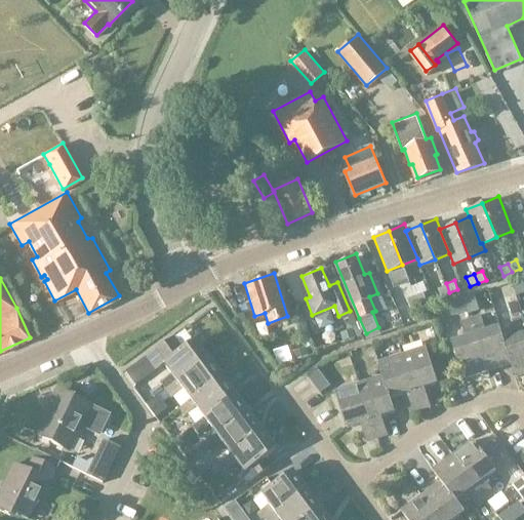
[(449,292),(446,283),(438,286),(441,295),(449,292)]
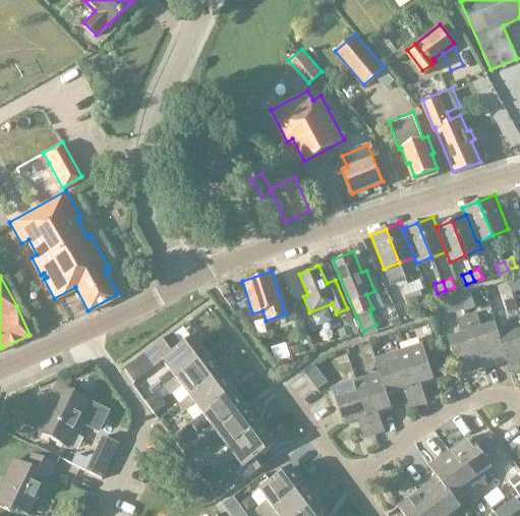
[(419,288),(412,292),(415,300),(423,297),(419,288)]
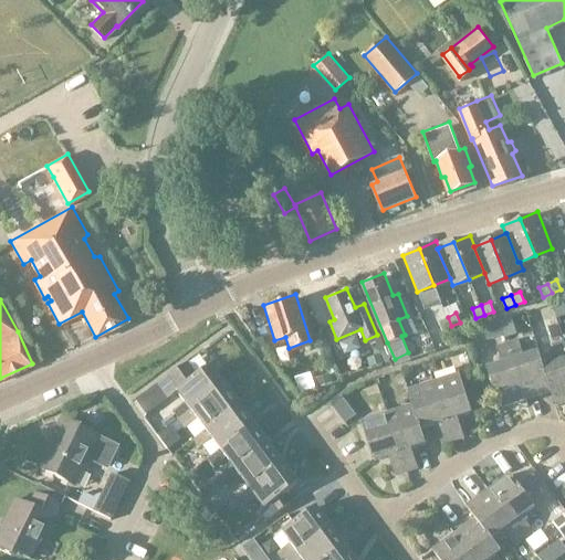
[(451,326),(448,317),(439,320),(442,329),(451,326)]
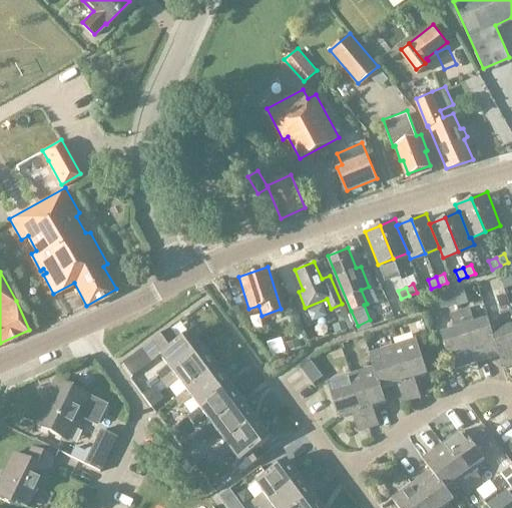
[(492,330),(487,317),(474,322),(468,305),(458,308),(476,360),(498,353),(491,330),(492,330)]
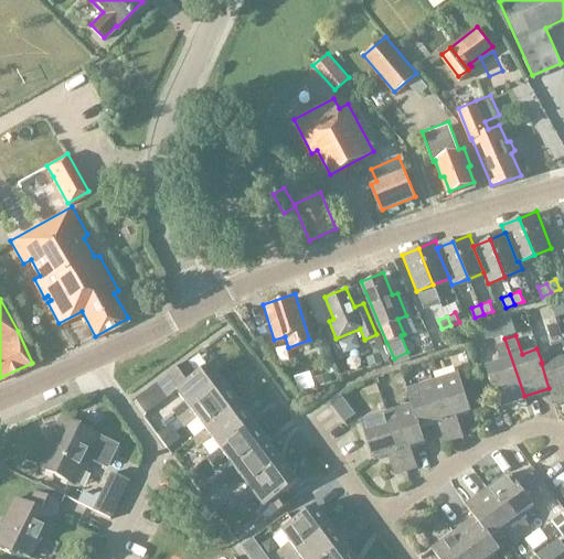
[(549,388),(554,402),(563,398),(563,345),(561,337),(550,341),(556,357),(542,363),(541,363),(549,388)]
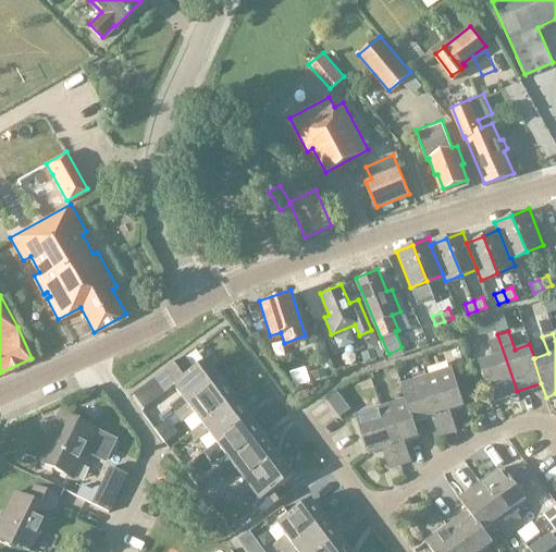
[(493,356),(478,362),(491,400),(517,391),(497,334),(486,338),(493,356)]
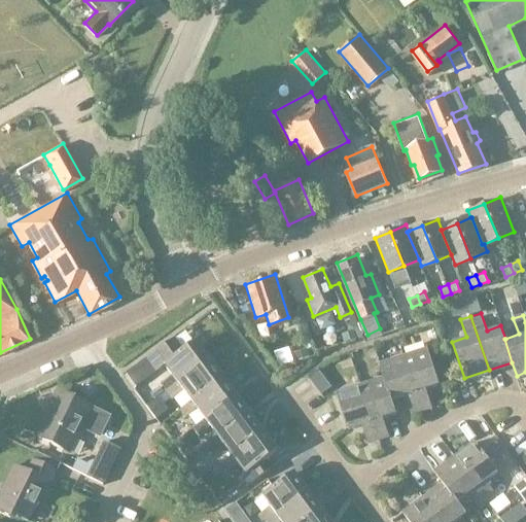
[(158,381),(164,389),(206,357),(193,339),(180,348),(170,335),(144,354),(154,369),(163,362),(170,372),(158,381)]
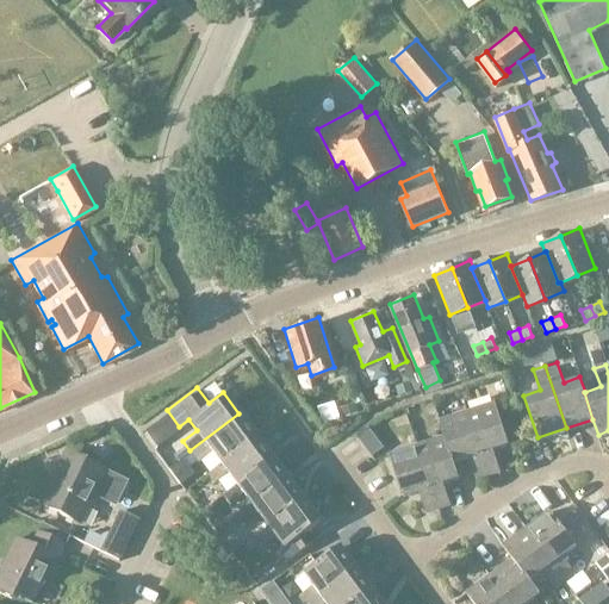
[(493,400),(466,409),(486,469),(498,466),(491,447),(508,442),(493,400)]
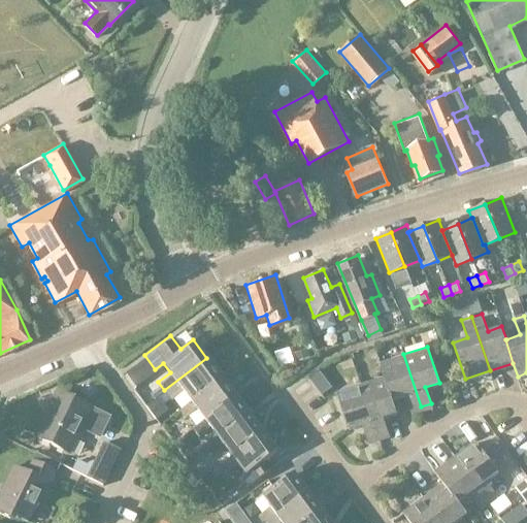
[(380,362),(384,376),(385,376),(392,397),(405,393),(410,411),(421,406),(403,354),(380,362)]
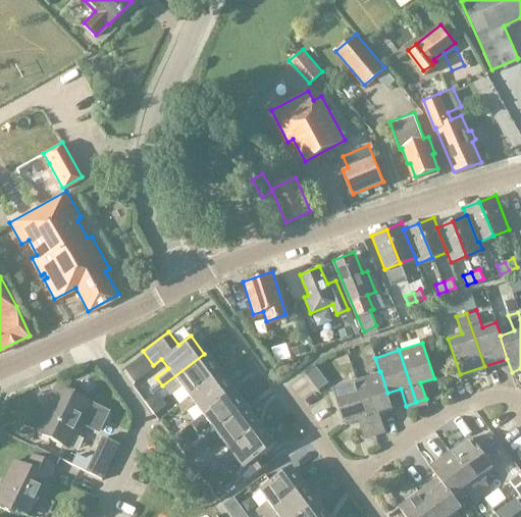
[(178,383),(187,395),(217,371),(204,354),(162,385),(167,392),(178,383)]
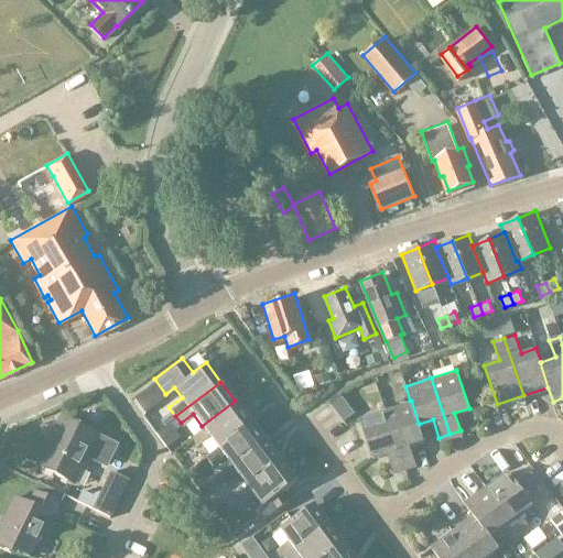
[(207,434),(216,445),(250,420),(235,401),(202,426),(190,435),(195,442),(207,434)]
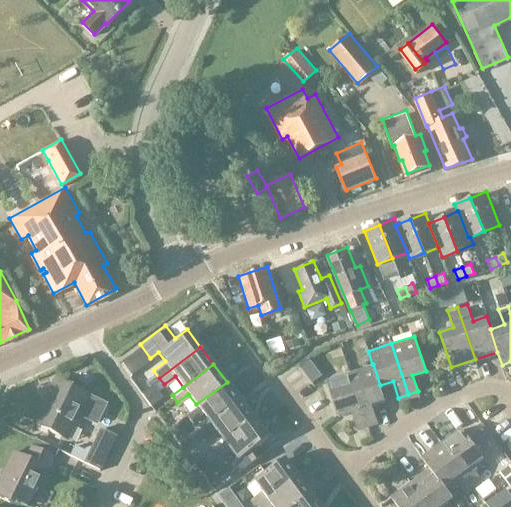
[(372,364),(350,372),(367,425),(377,421),(371,404),(385,400),(380,385),(373,364),(372,364)]
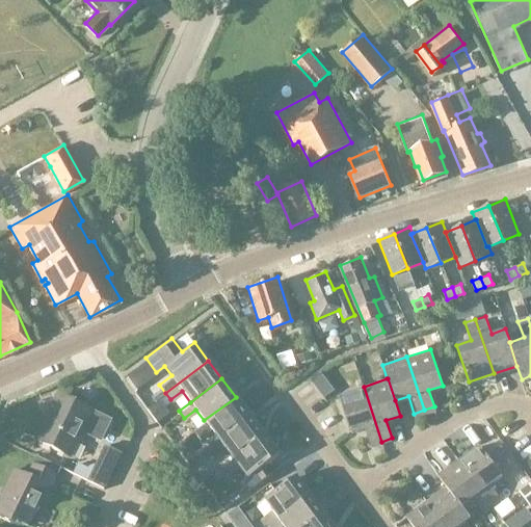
[(156,399),(164,392),(160,387),(152,394),(156,399)]
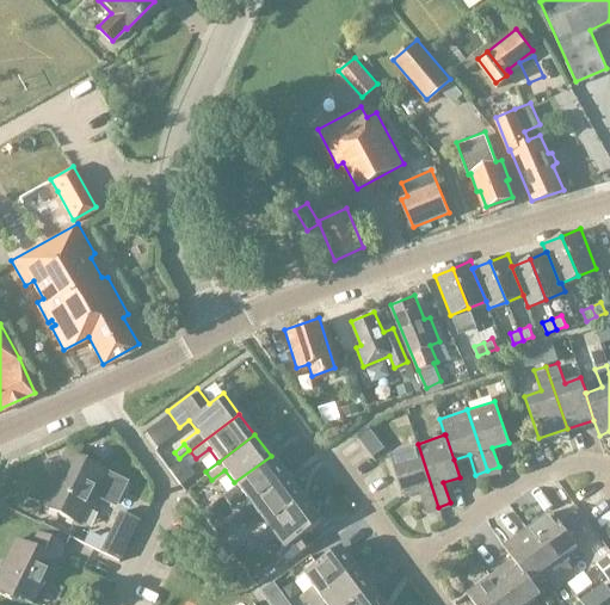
[(425,511),(438,507),(418,444),(389,452),(404,495),(419,491),(425,511)]
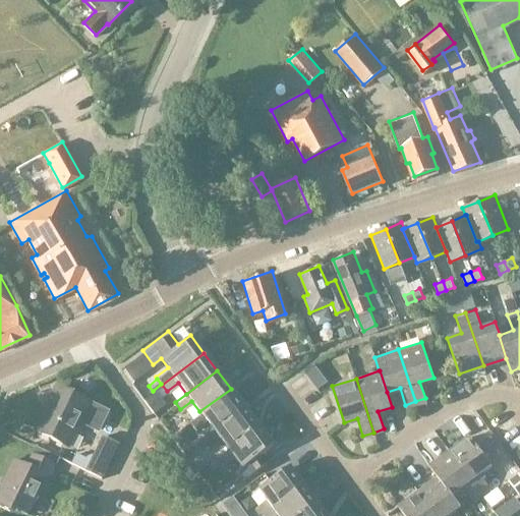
[(76,421),(84,424),(95,403),(88,399),(58,385),(37,428),(66,443),(76,421)]
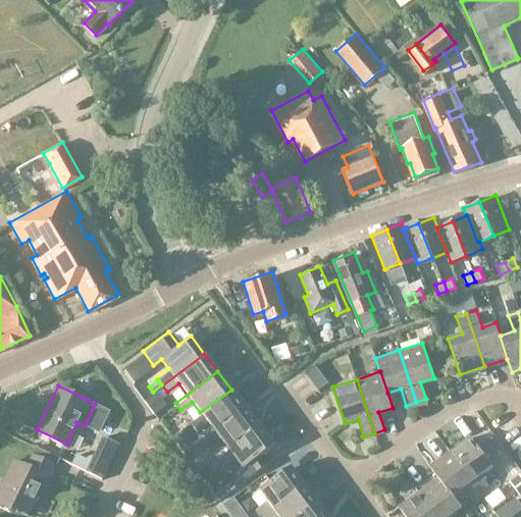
[(231,390),(200,412),(190,420),(195,427),(205,419),(213,430),(245,408),(231,390)]
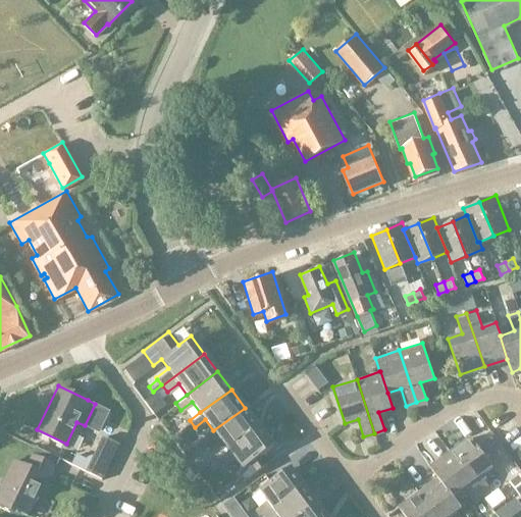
[(154,393),(146,399),(155,411),(163,404),(154,393)]
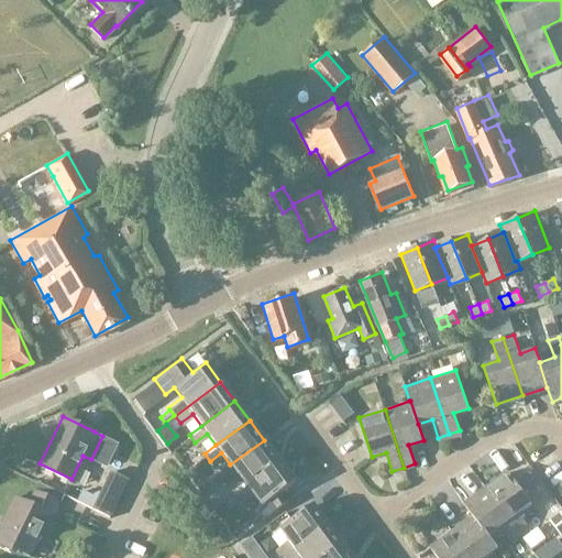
[(237,472),(244,484),(278,459),(264,440),(230,465),(218,473),(224,482),(237,472)]
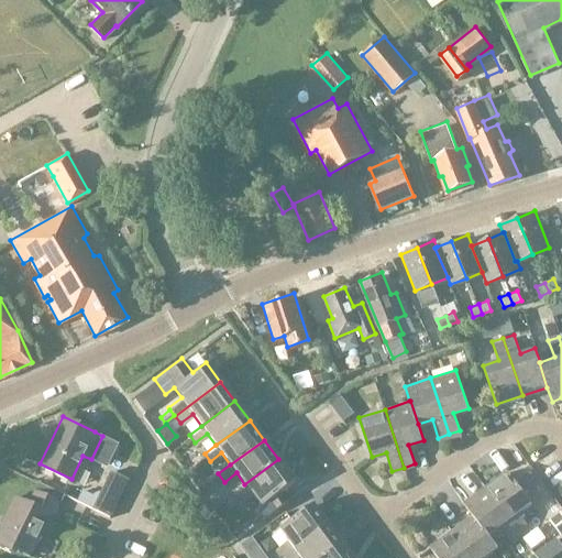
[(233,512),(229,506),(238,501),(239,501),(251,492),(260,504),(255,507),(262,517),(287,499),(281,490),(294,480),(278,459),(244,484),(232,493),(233,494),(223,502),(222,501),(213,507),(222,520),(233,512)]
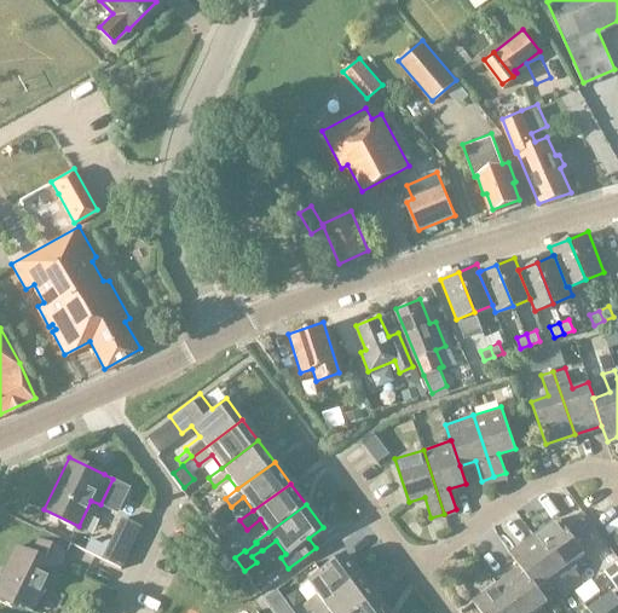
[(116,565),(120,566),(126,556),(140,524),(120,514),(117,521),(115,525),(100,556),(116,565)]
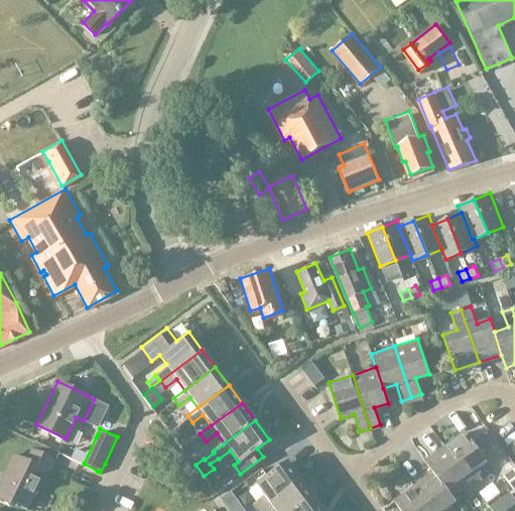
[(466,430),(444,445),(478,490),(485,484),(475,470),(488,461),(466,430)]
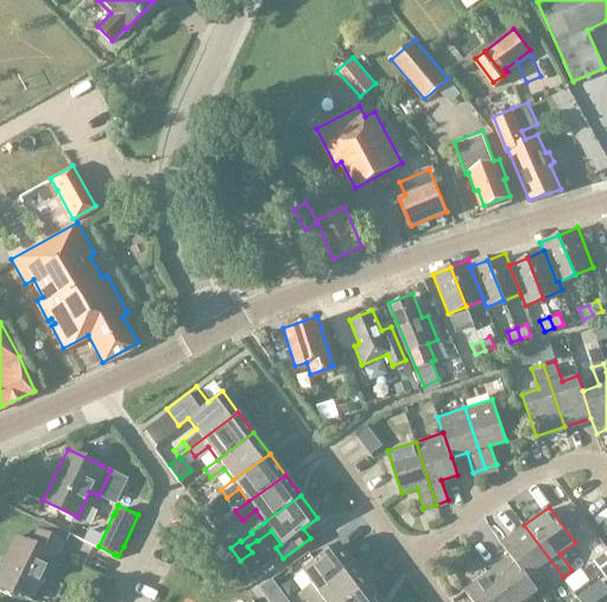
[(524,525),(501,543),(511,556),(528,576),(541,566),(554,583),(563,577),(524,525)]
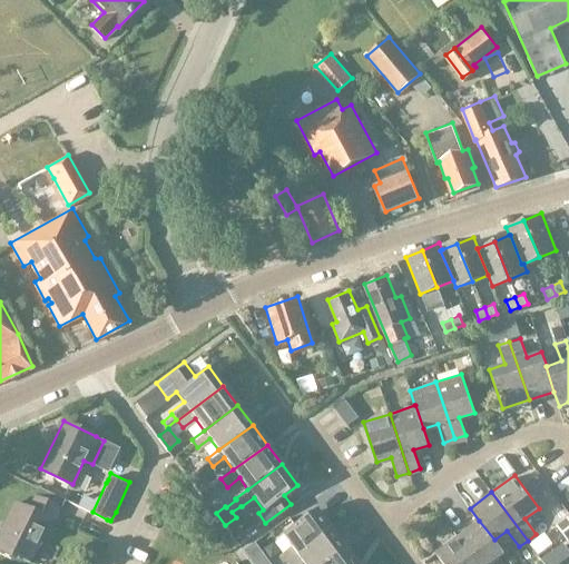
[(0,527),(0,551),(8,555),(11,551),(27,558),(42,526),(46,528),(57,506),(32,494),(26,506),(11,498),(2,517),(5,518),(0,527)]
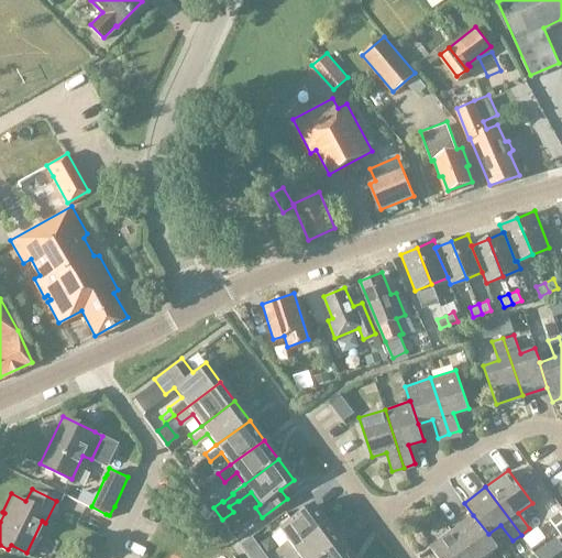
[(205,494),(213,507),(222,501),(212,489),(205,494)]
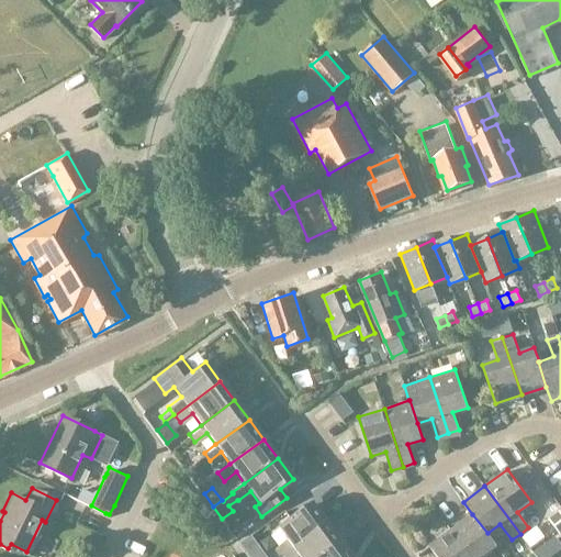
[(272,547),(279,556),(324,522),(310,501),(277,526),(285,537),(272,547)]
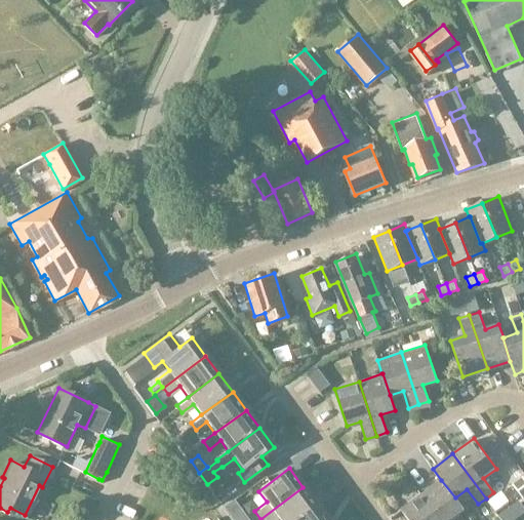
[(441,480),(421,494),(440,519),(454,519),(452,517),(465,509),(455,497),(441,480)]
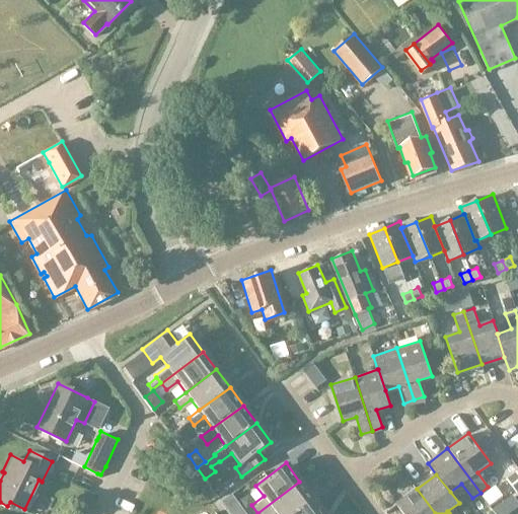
[(197,488),(193,482),(185,487),(189,493),(197,488)]
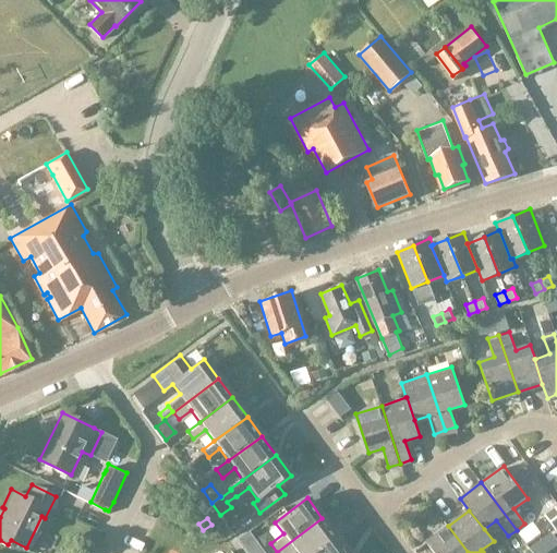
[(290,552),(294,550),(297,552),(314,552),(336,537),(322,518),(277,552),(278,552),(290,552)]
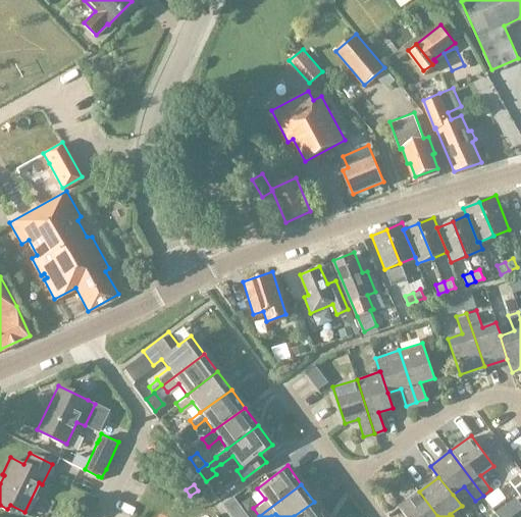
[(437,516),(419,492),(400,507),(407,516),(437,516)]
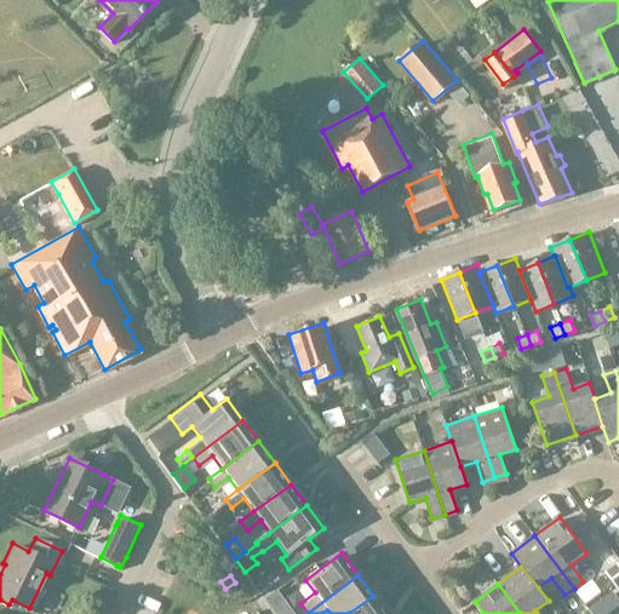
[(387,613),(373,596),(349,613),(387,613)]
